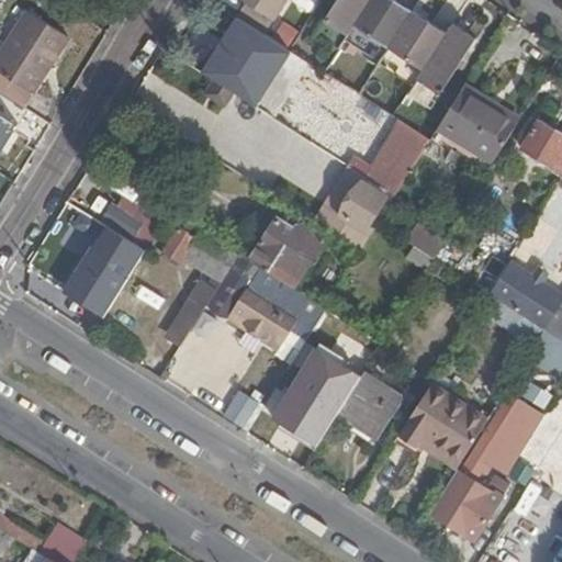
[(243,0),(247,3),(237,19),(268,37),(292,0),(243,0)]
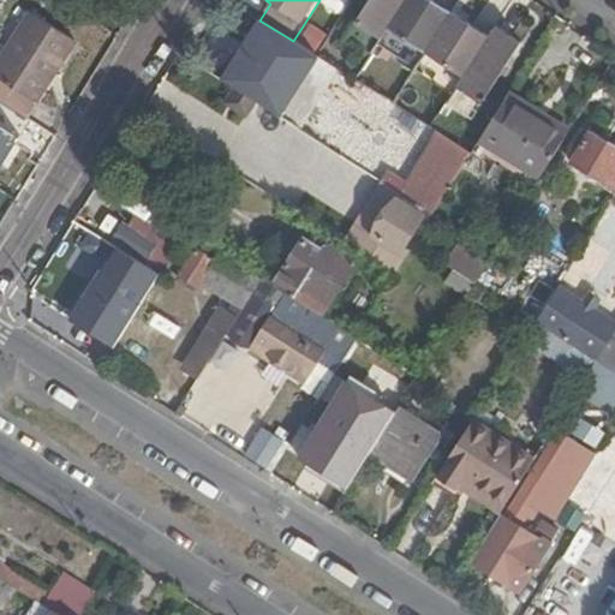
[(375,0),(359,24),(384,41),(390,31),(465,78),(459,89),(485,105),(523,45),(497,28),(490,39),(429,0),(375,0)]
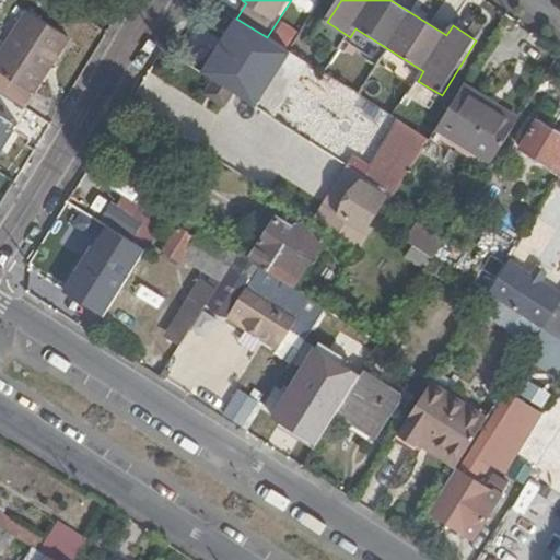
[(0,53),(0,91),(21,104),(24,106),(68,37),(27,11),(6,45),(0,53)]
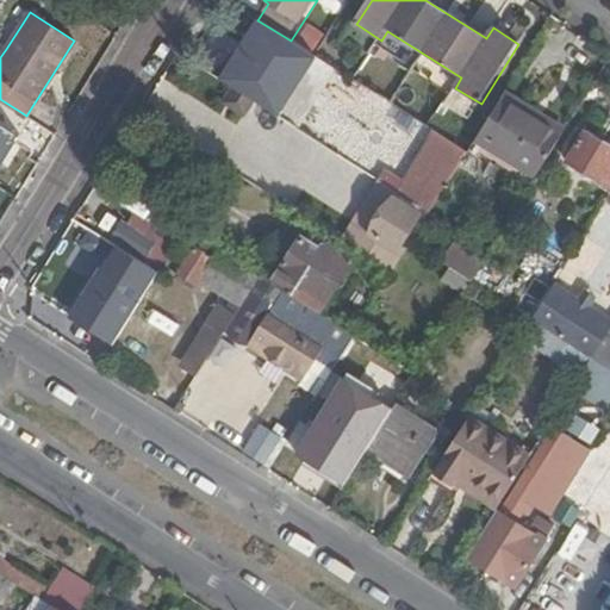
[(325,39),(311,31),(303,44),(317,54),(325,39)]
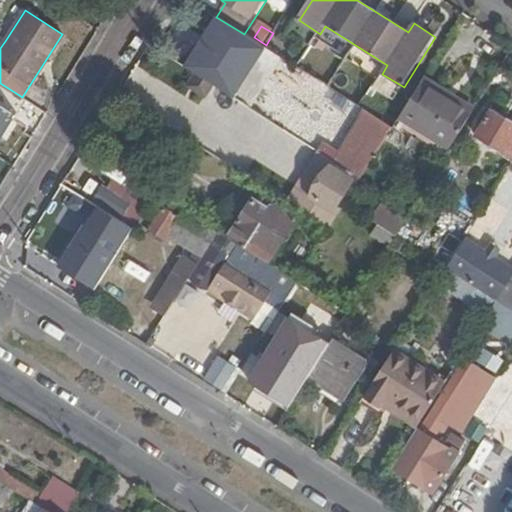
[(473,113),(423,81),(393,127),(444,160),(473,113)]
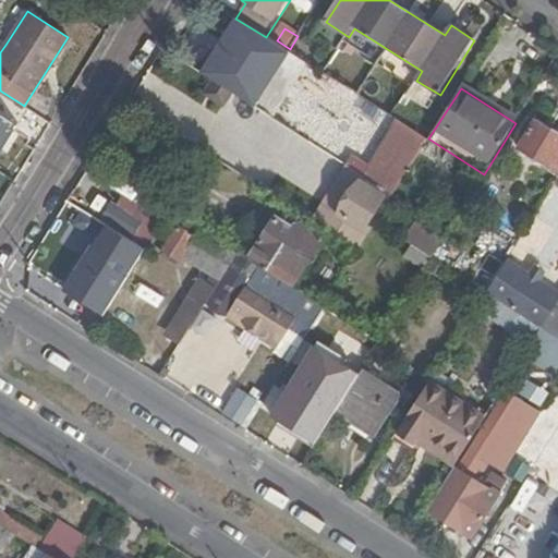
[(0,91),(0,129),(3,131),(21,104),(0,91)]
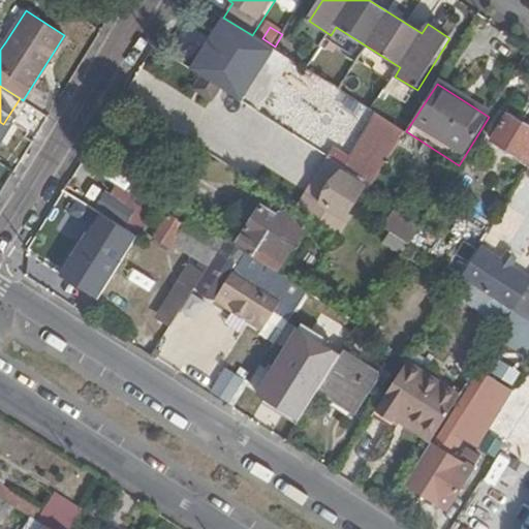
[(283,145),(291,131),(259,112),(251,124),(283,145)]
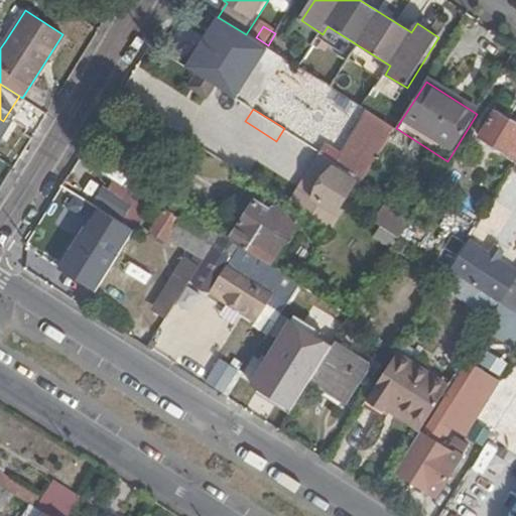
[(515,123),(496,111),(481,135),(512,154),(515,148),(515,123)]
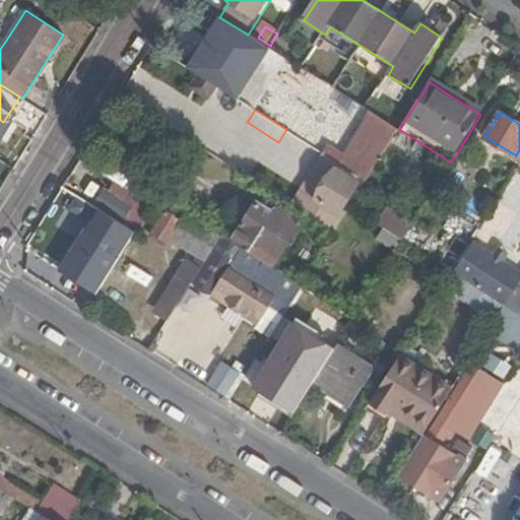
[(373,115),(341,165),(367,181),(398,131),(373,115)]
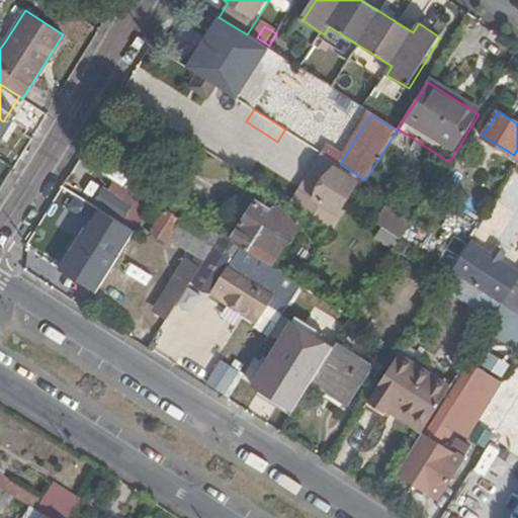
[(305,213),(334,167),(320,158),(291,204),(305,213)]
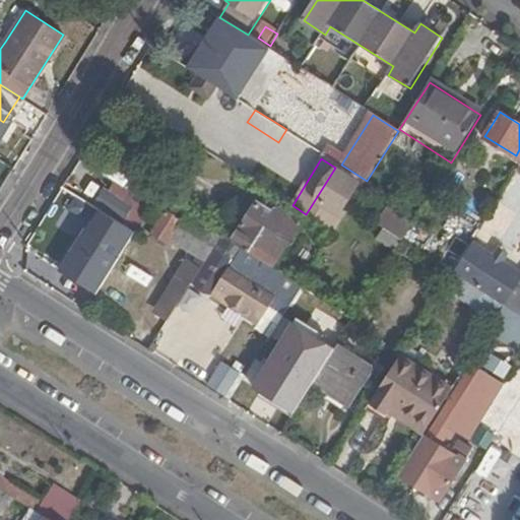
[(358,183),(335,168),(306,214),(334,233),(343,217),(338,214),(358,183)]
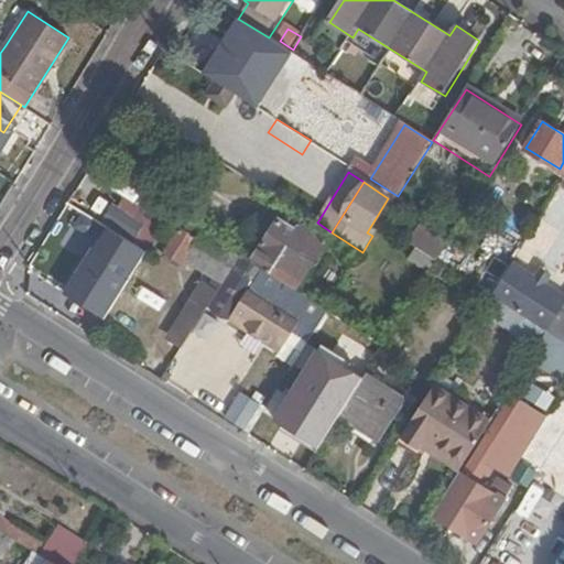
[(138,187),(112,229),(145,250),(172,209),(138,187)]
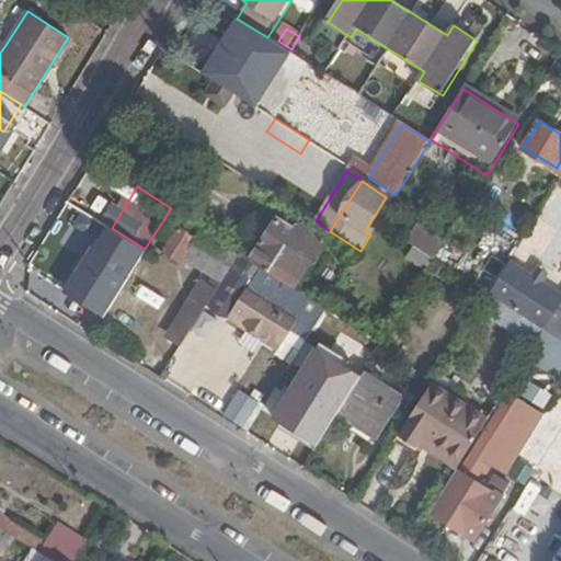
[(278,216),(261,244),(276,255),(273,261),(300,278),(325,240),(298,222),(294,227),(278,216)]
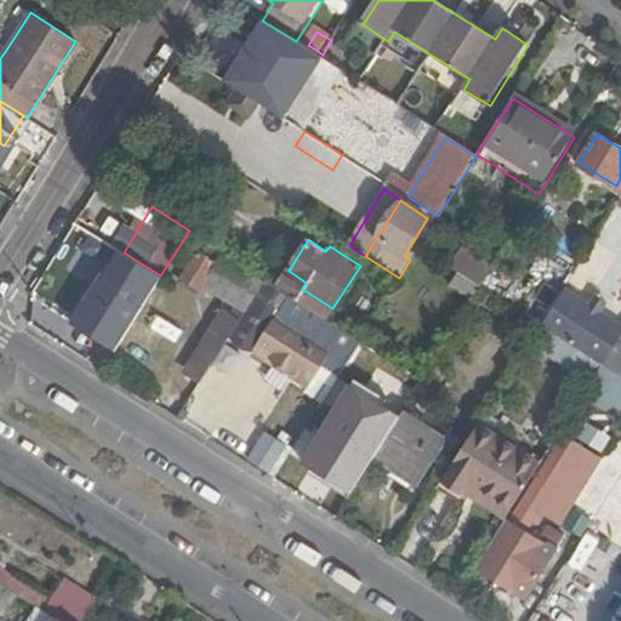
[(220,263),(226,254),(204,240),(198,250),(220,263)]
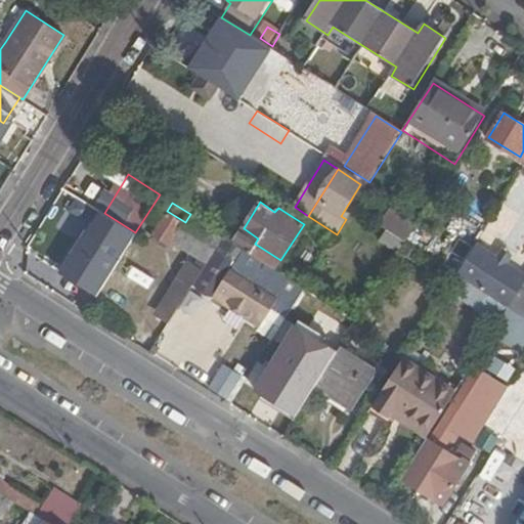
[(91,291),(96,294),(135,232),(104,213),(101,211),(90,229),(88,228),(60,271),(91,291)]
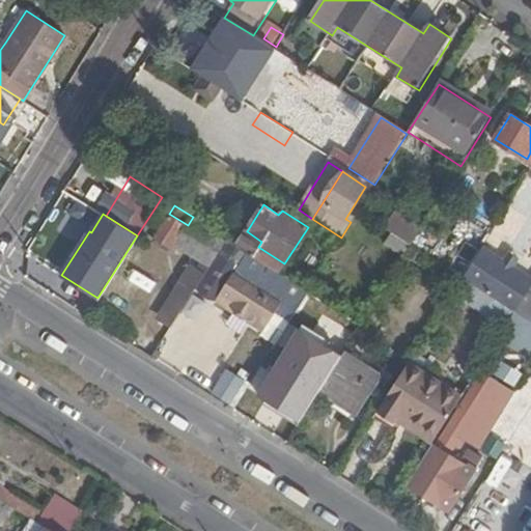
[(158,231),(212,266),(228,240),(193,217),(188,225),(169,214),(158,231)]
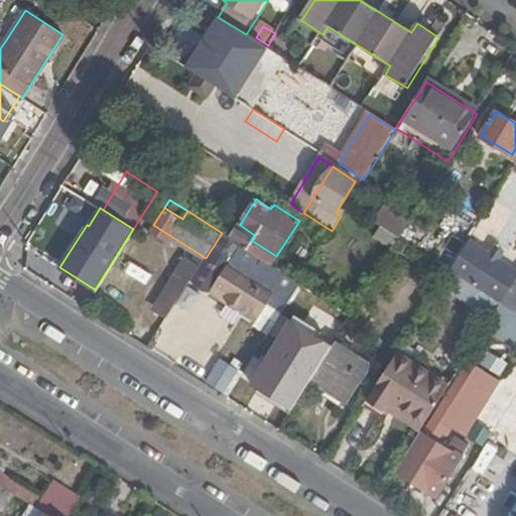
[(383,208),(374,223),(398,238),(408,223),(383,208)]
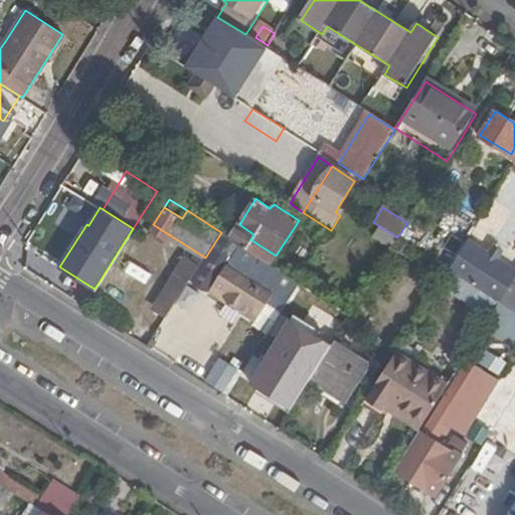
[(514,275),(514,270),(467,239),(448,270),(450,271),(499,302),(511,282),(514,275)]
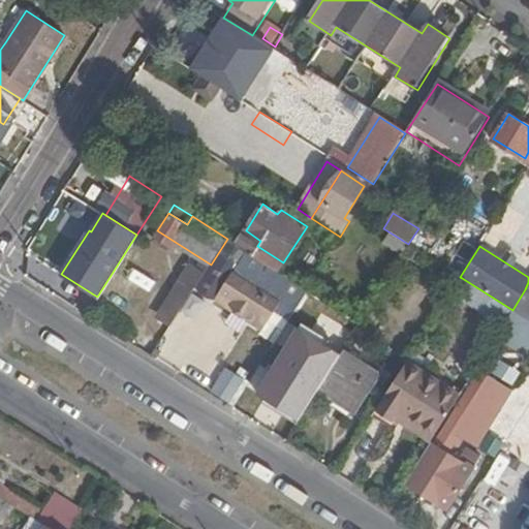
[(293,280),(248,251),(217,300),(234,310),(236,307),(249,316),(254,312),(255,310),(269,319),(276,308),(293,280)]
